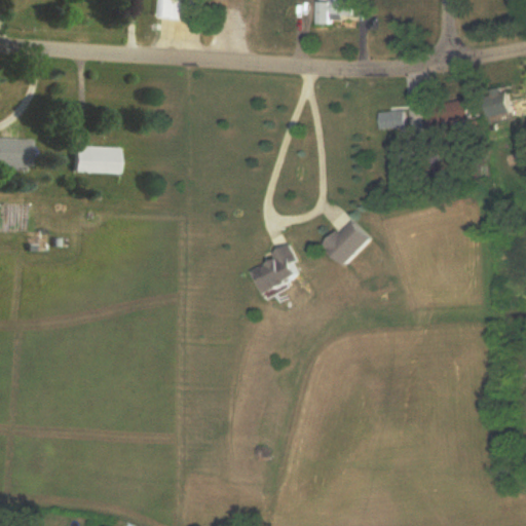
[(201,0),(163,0),(164,21),(202,21),(201,0)]
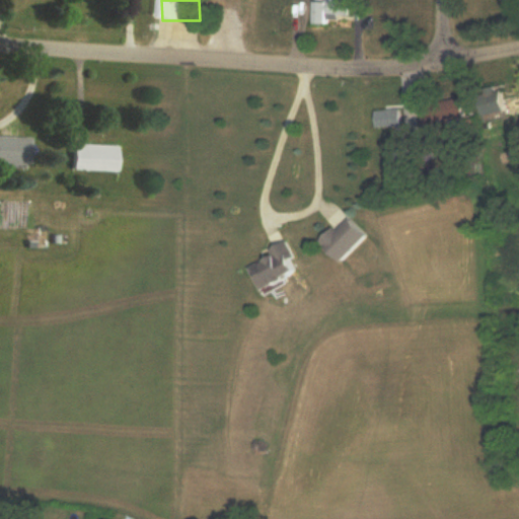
[(348,0),(314,0),(315,24),(336,24),(336,17),(354,17),(354,0),(349,0),(348,0)]
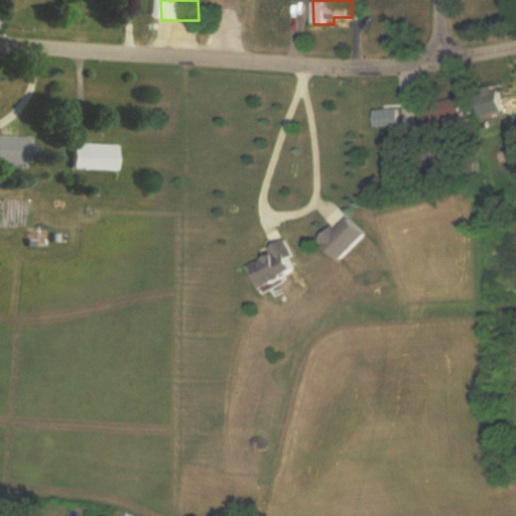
[(515,98),(494,99),(494,117),(515,116),(515,98)]
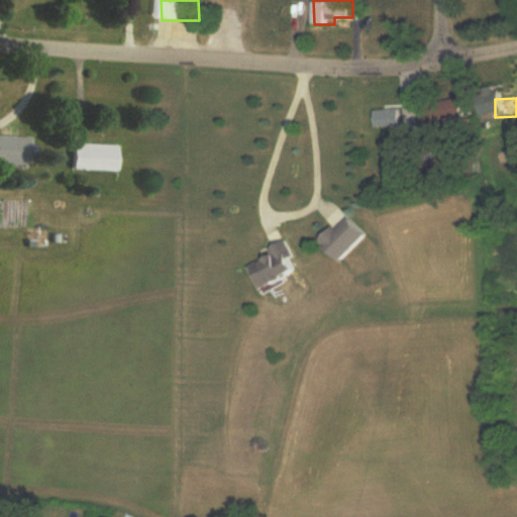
[(425,105),(428,129),(461,125),(458,102),(425,105)]
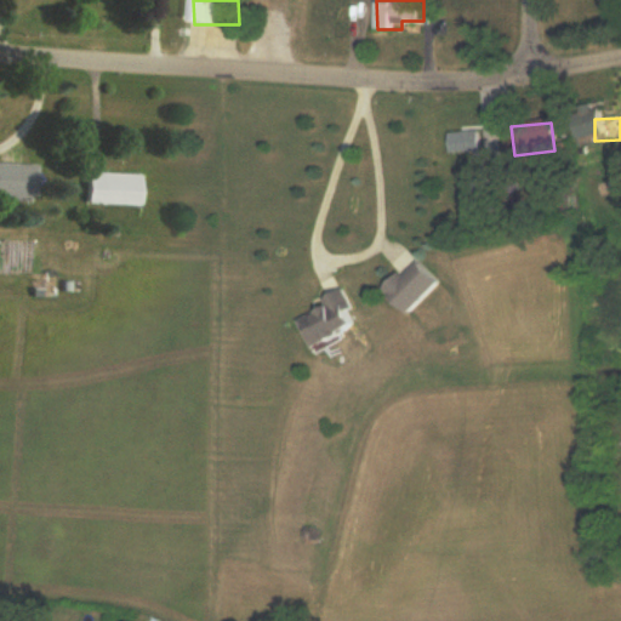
[(453,155),(488,151),(485,130),(450,135),(453,155)]
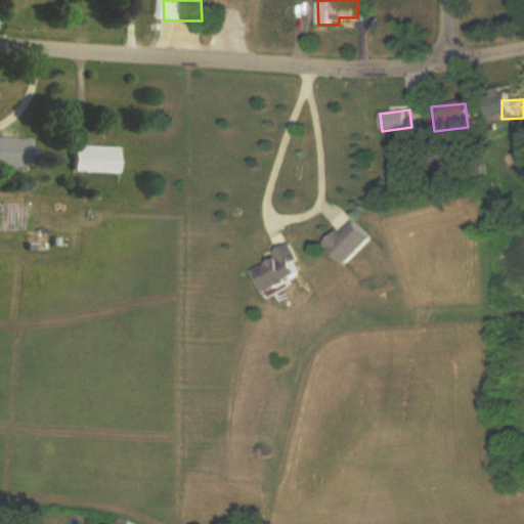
[(0,158),(38,159),(38,142),(0,141),(0,158)]
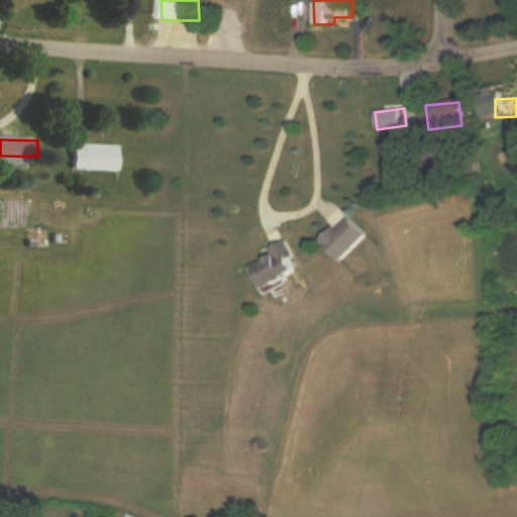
[(75,170),(120,171),(121,144),(76,143),(75,170)]
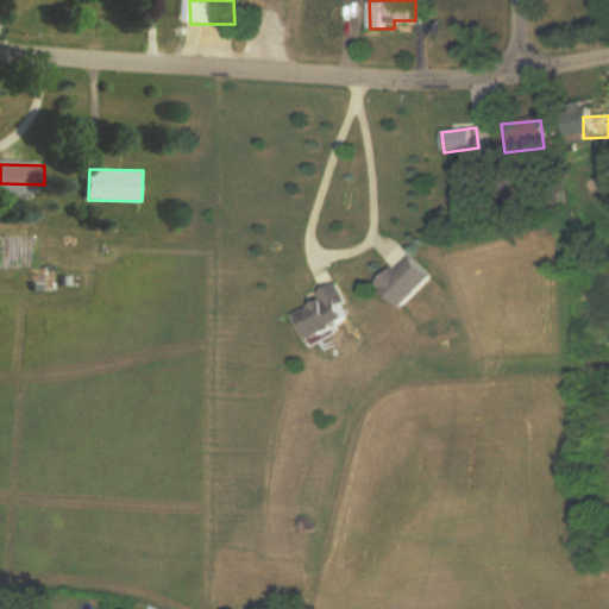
[(309,345),(358,321),(341,286),(293,311),(309,345)]
